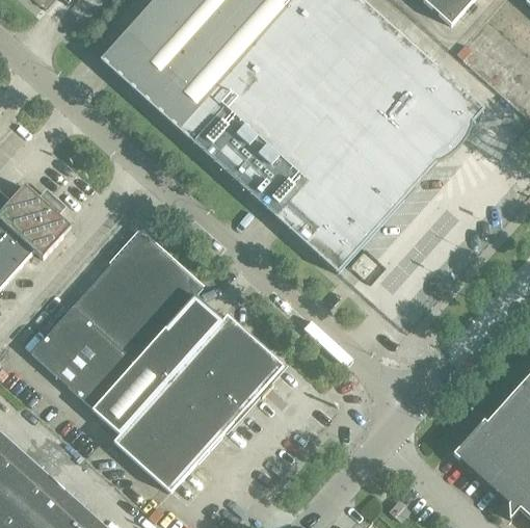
[(150,0),(99,58),(337,270),(434,161),(441,159),(449,154),(453,150),(459,142),(462,139),(469,127),(469,123),(482,108),(361,0),(150,0)]
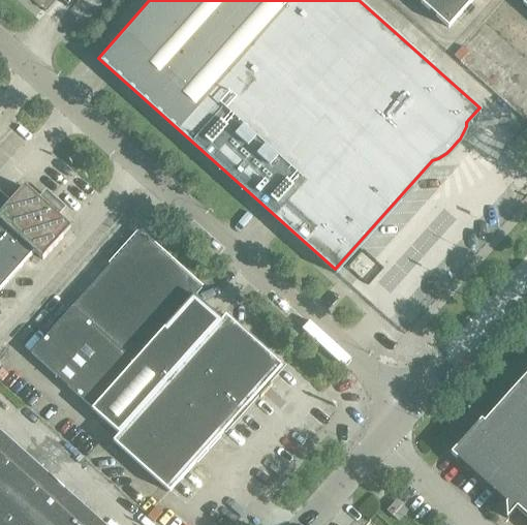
[(419,0),(446,25),(468,0),(419,0)]
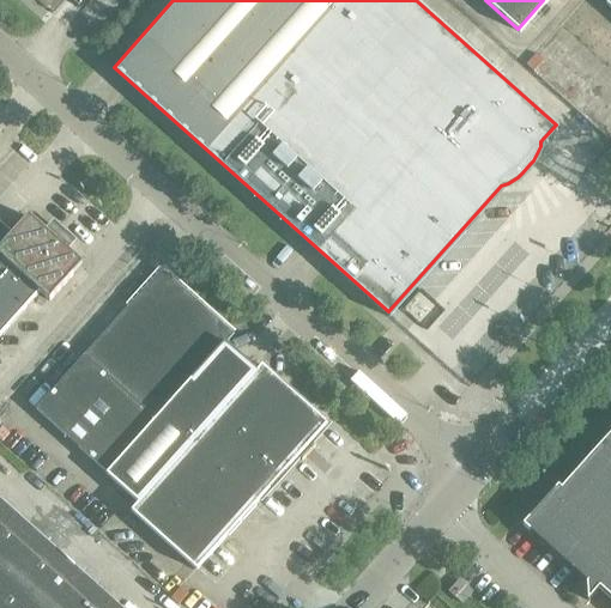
[(0,329),(37,287),(48,297),(71,271),(70,250),(37,222),(17,223),(11,230),(0,220),(0,329)]
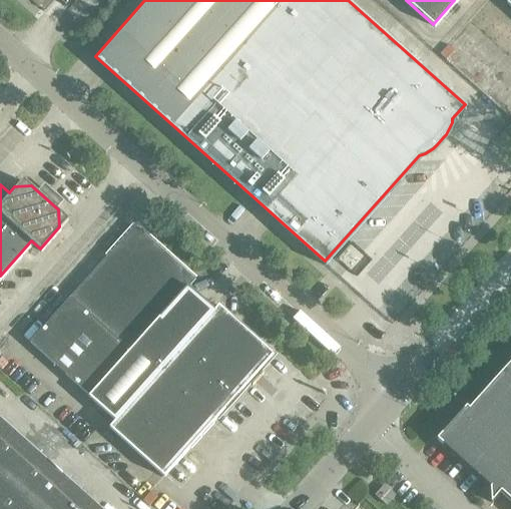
[(186,284),(193,277),(152,240),(144,240),(144,232),(137,226),(129,227),(123,233),(123,241),(115,242),(28,340),(88,394),(186,284)]
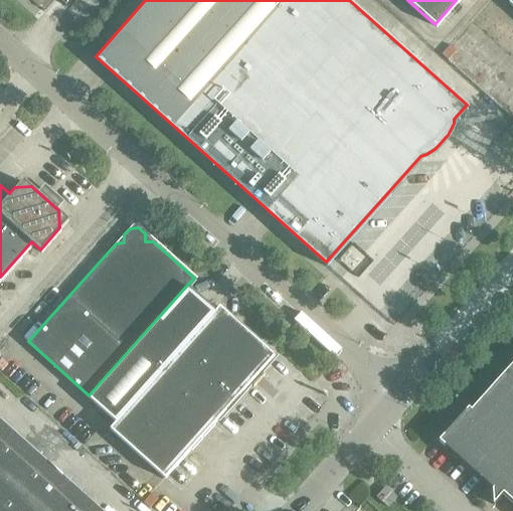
[(187,285),(89,395),(115,419),(109,427),(163,476),(273,353),(218,305),(214,309),(187,285)]
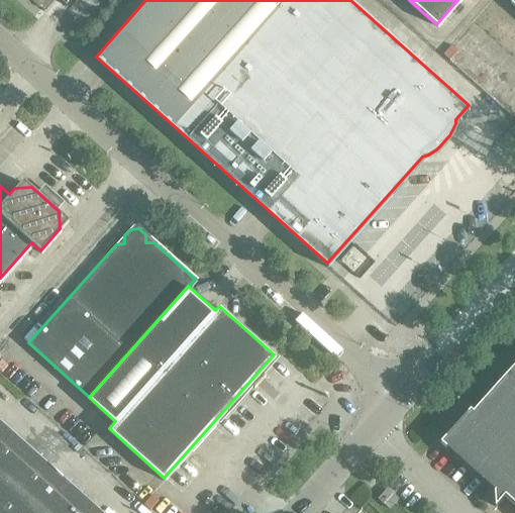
[(469,406),(438,439),(493,489),(494,504),(503,493),(514,503),(514,360),(472,409),(469,406)]
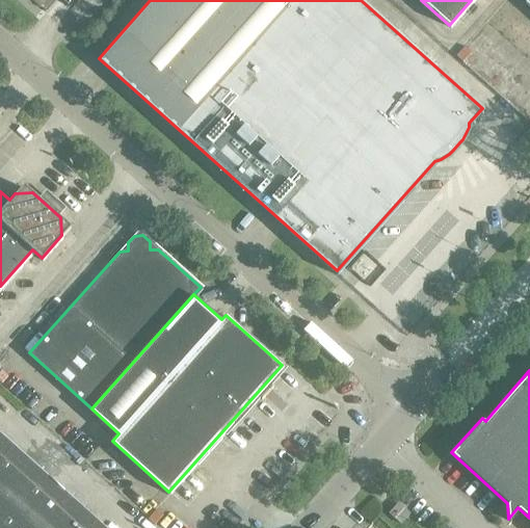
[(0,527),(106,527),(0,432),(0,527)]
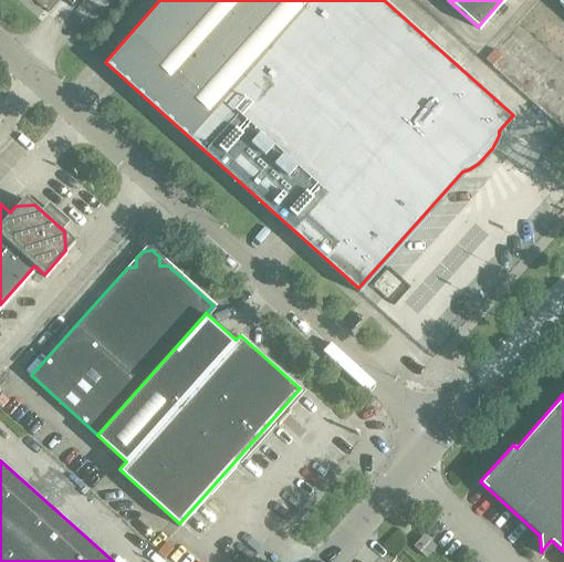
[(435,543),(423,532),(413,543),(425,554),(435,543)]
